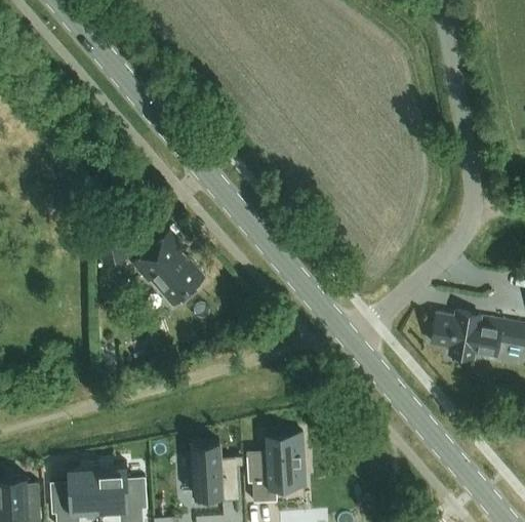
[(93,230),(103,265),(127,258),(119,224),(93,230)]
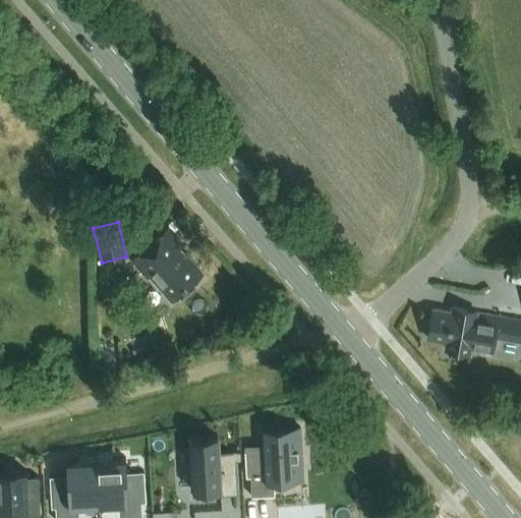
[(169,230),(131,263),(147,280),(149,278),(172,304),(204,277),(187,256),(185,259),(179,252),(184,248),(169,230)]
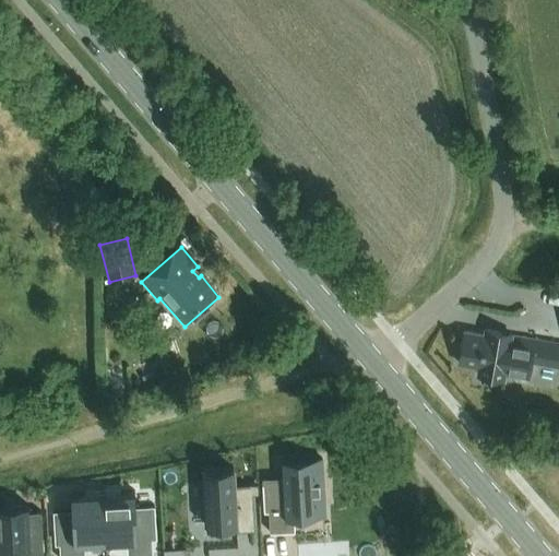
[(506,380),(507,376),(530,379),(532,364),(558,367),(558,345),(512,338),(513,336),(486,332),(485,336),(465,333),(460,366),(479,369),(478,376),(506,380)]
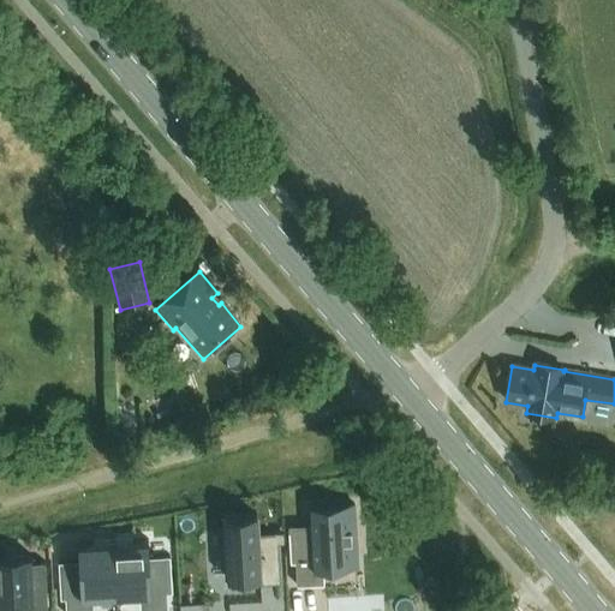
[(310,527),(288,528),(288,535),(294,535),(297,586),(316,585),(316,568),(330,568),(347,567),(358,567),(356,517),(356,505),(310,507),(310,527)]
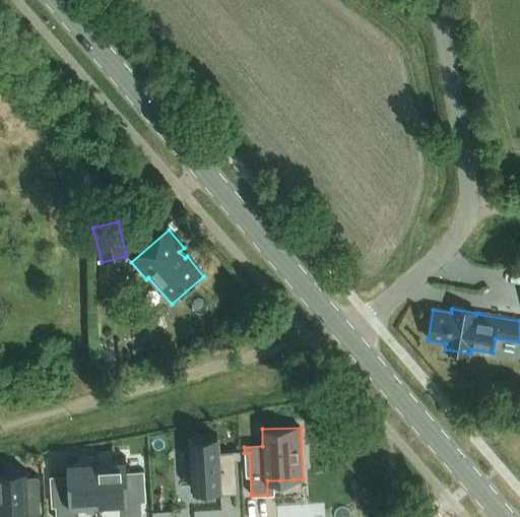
[(217,438),(190,440),(193,495),(220,493),(220,497),(235,496),(233,462),(219,462),(218,462),(217,454),(217,438)]
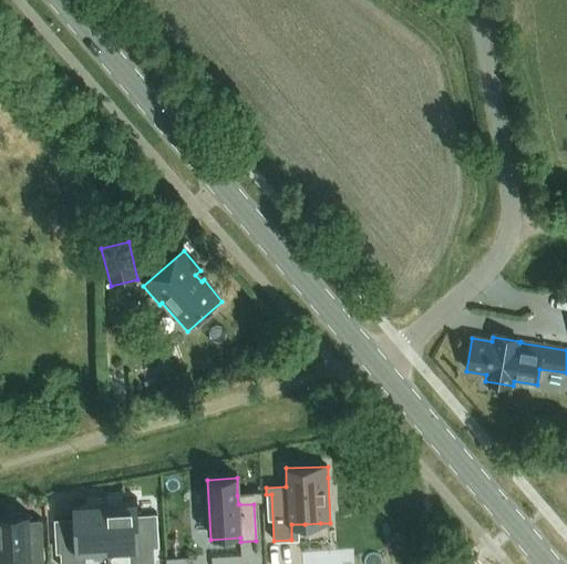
[(135,502),(105,504),(106,524),(107,553),(129,552),(136,551),(137,563),(156,563),(155,552),(155,550),(153,522),(157,521),(156,515),(153,516),(135,518),(135,502)]
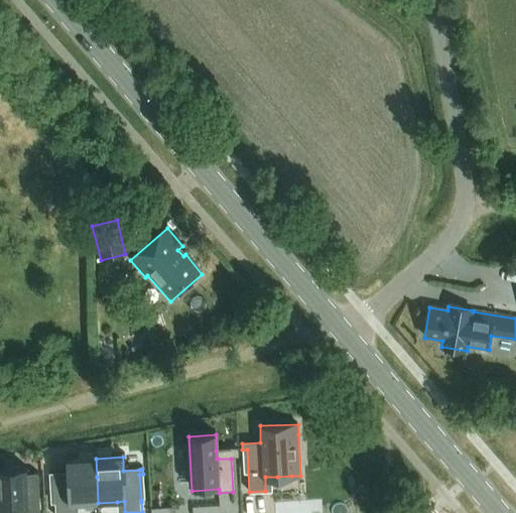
[(69,474),(48,475),(50,505),(55,505),(55,512),(79,512),(78,504),(98,503),(97,477),(96,459),(68,460),(69,474)]
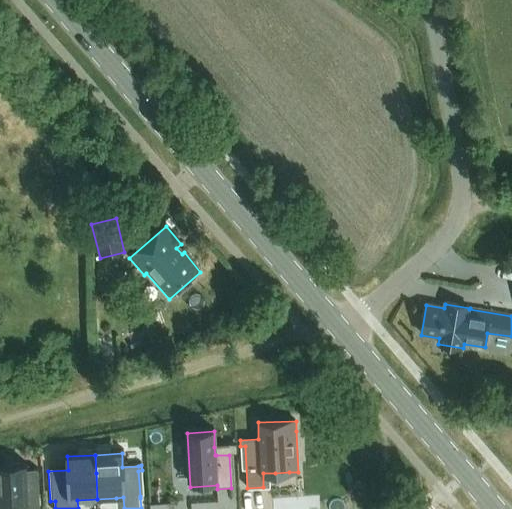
[(0,482),(0,483),(0,504),(4,504),(4,508),(39,508),(37,475),(27,475),(26,465),(0,466),(0,482)]
